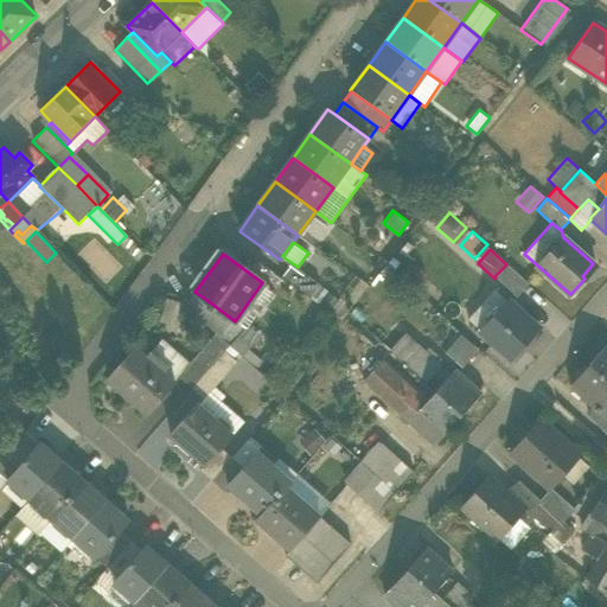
[(582,276),(585,279),(596,266),(593,263),(582,276)]
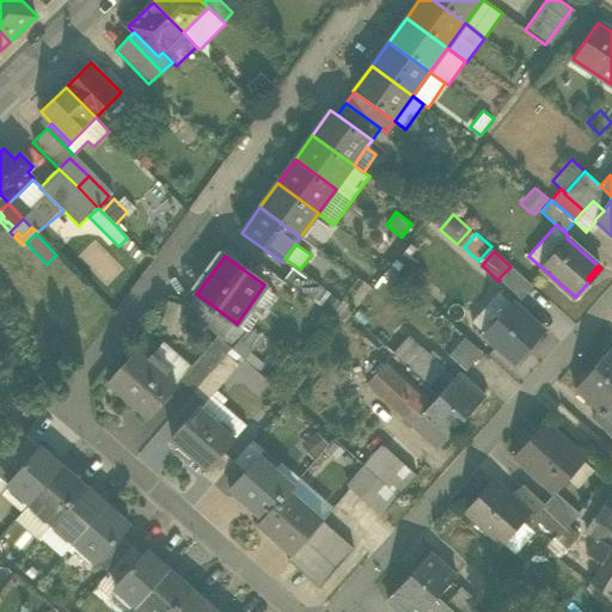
[(283,281),(312,301),(322,287),(293,267),(283,281)]
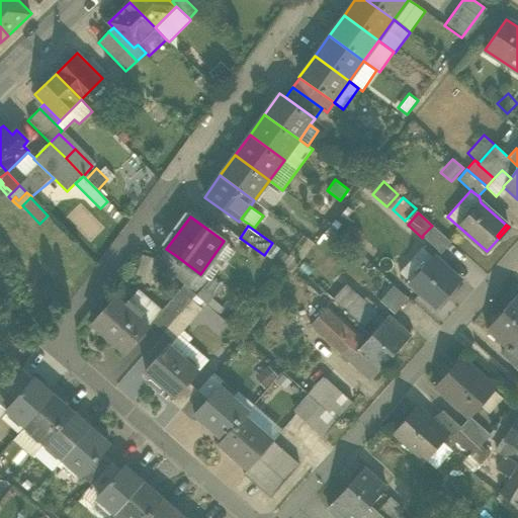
[(423,237),(440,252),(450,241),(432,226),(422,236),(423,237)]
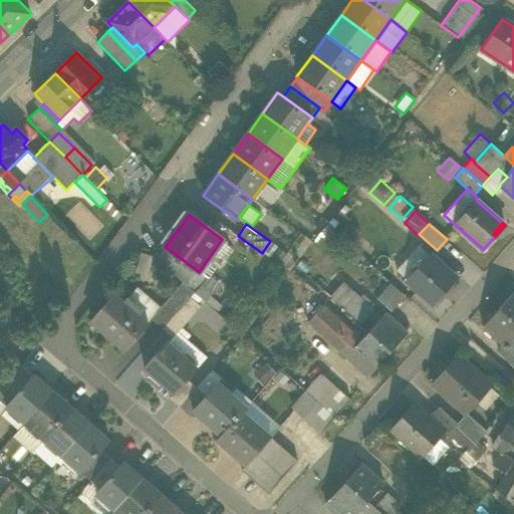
[(232,247),(222,239),(199,272),(209,279),(211,275),(232,247)]
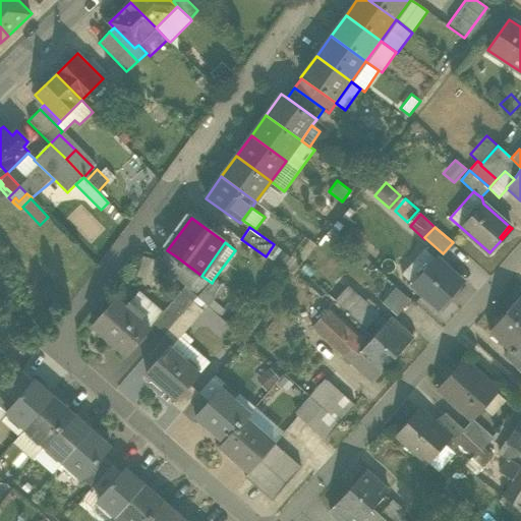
[(402,275),(440,308),(452,294),(451,293),(461,282),(425,249),(402,275)]
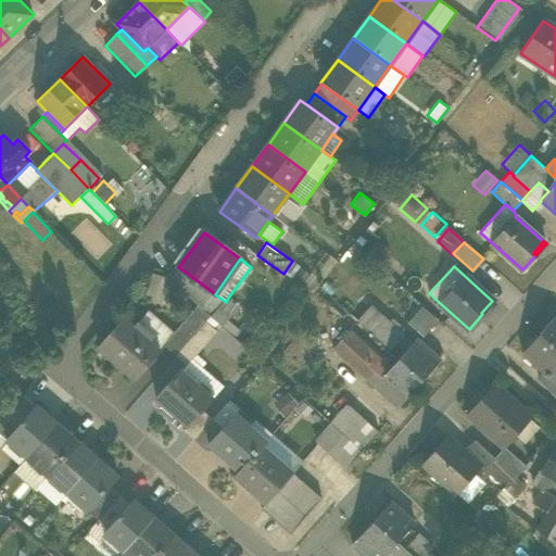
[(163,301),(169,280),(153,274),(146,295),(163,301)]
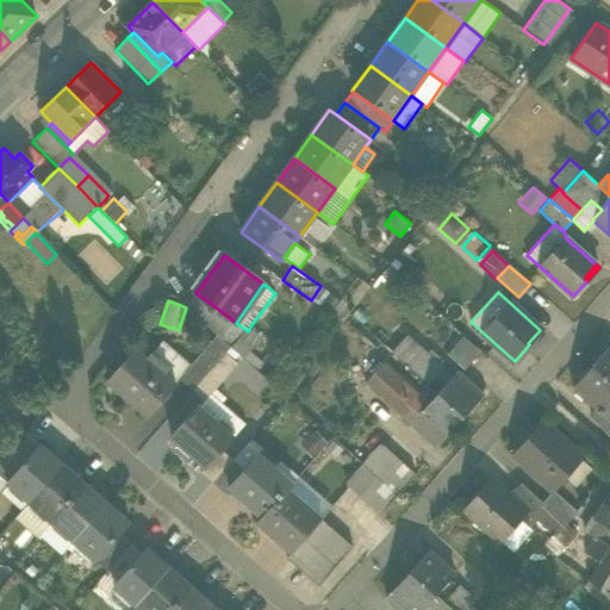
[(217,335),(222,340),(235,322),(206,300),(195,316),(217,335)]
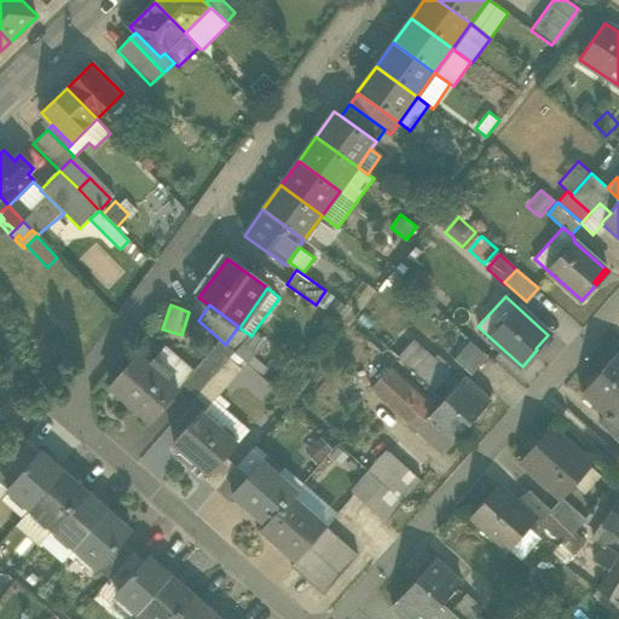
[(266,340),(254,331),(252,336),(239,328),(238,327),(225,345),(235,352),(247,364),(266,340)]
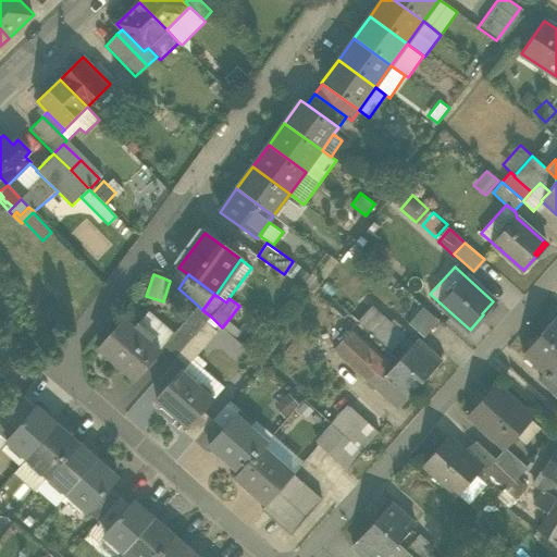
[(482,313),(483,314),(494,302),(493,301),(482,313)]
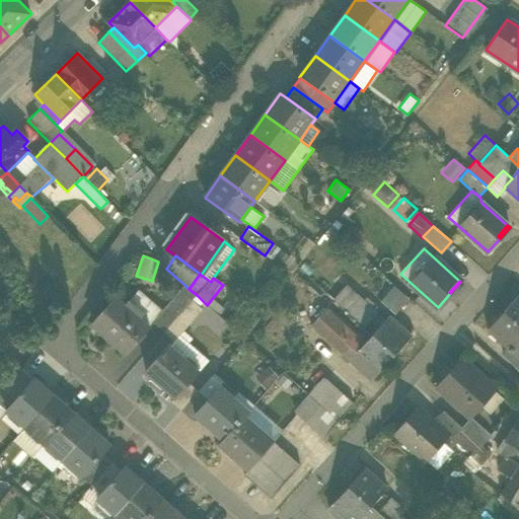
[(180,290),(192,300),(197,295),(189,289),(184,285),(180,290)]
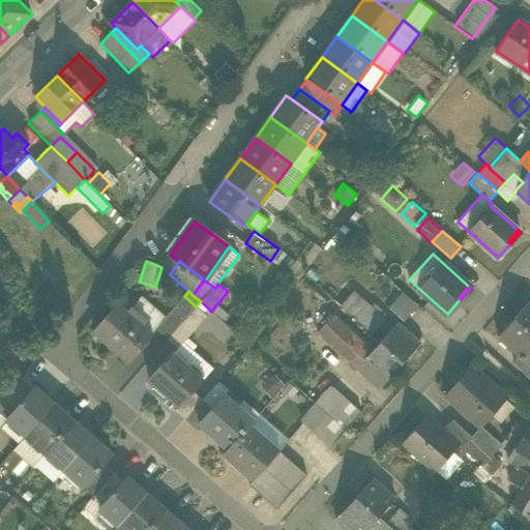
[(390,310),(403,320),(417,304),(405,294),(390,310)]
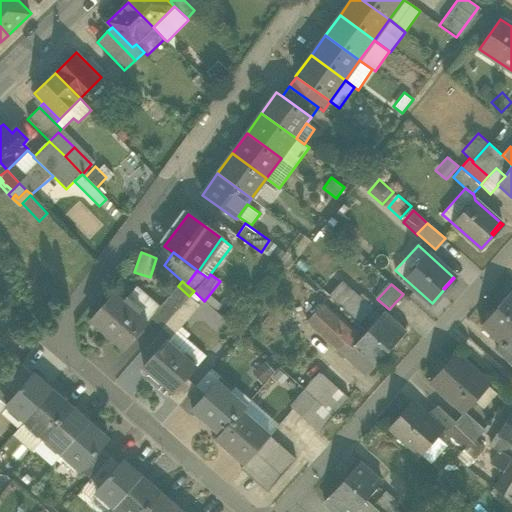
[(330,296),(359,323),(373,308),(352,289),(349,293),(340,285),(330,296)]
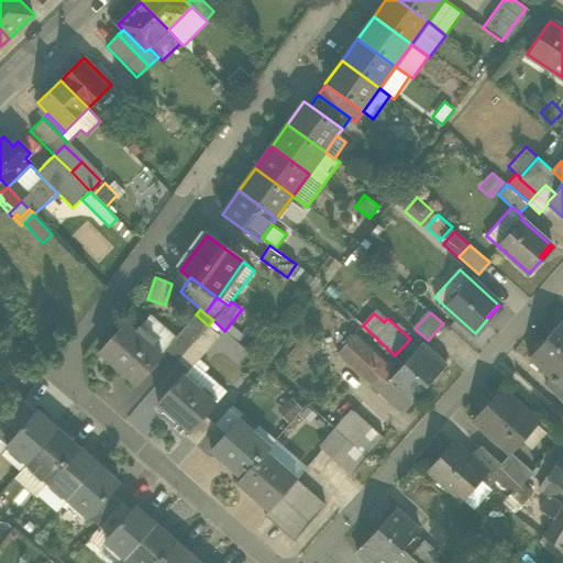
[(166,351),(177,361),(208,326),(196,315),(176,338),(165,350),(166,351)]
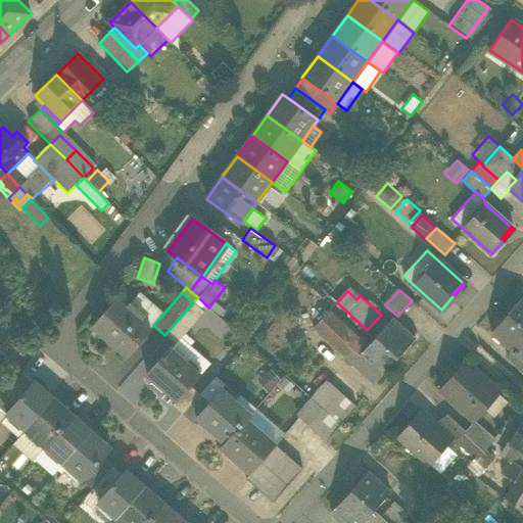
[(141,293),(130,304),(147,320),(144,324),(150,330),(154,326),(153,325),(163,314),(141,293)]
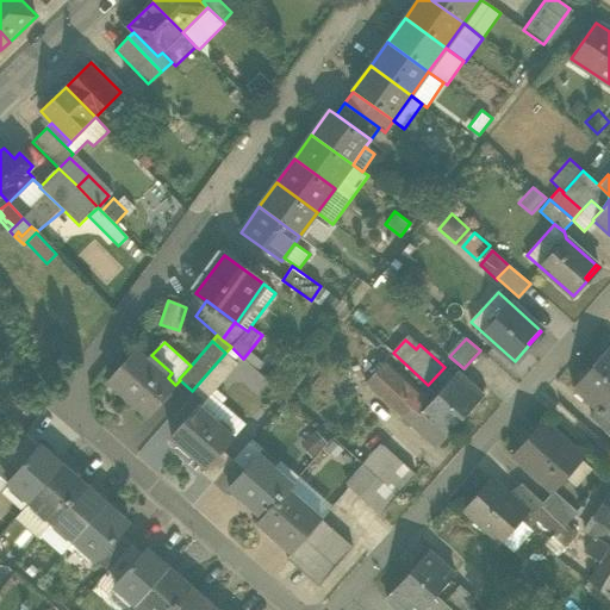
[(609,346),(592,366),(609,381),(609,346)]
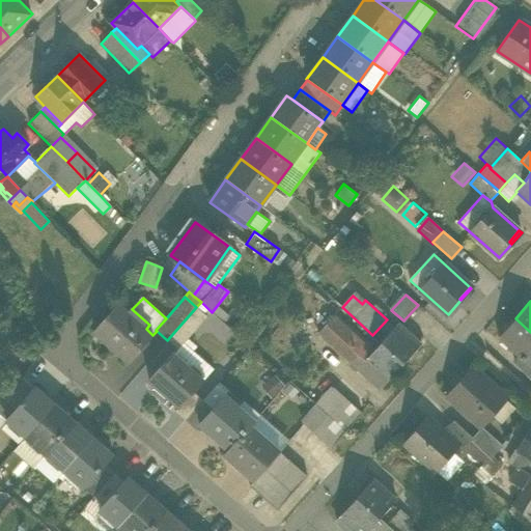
[(99,335),(130,362),(152,335),(146,329),(149,325),(132,309),(128,313),(117,304),(107,318),(111,322),(99,335)]
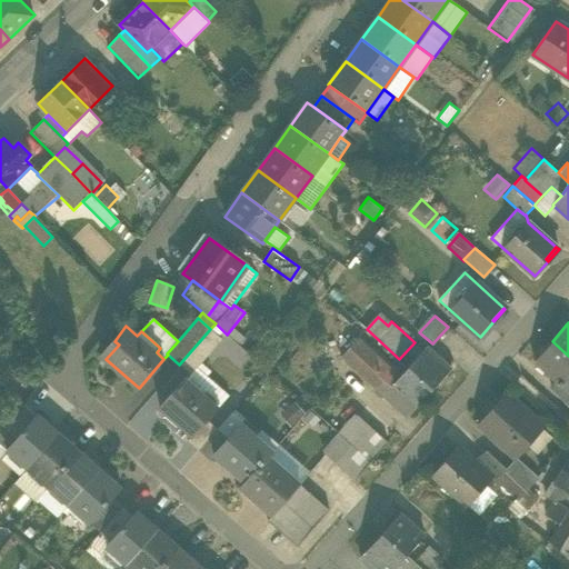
[(217,350),(243,370),(256,356),(242,345),(248,338),(235,328),(217,350)]
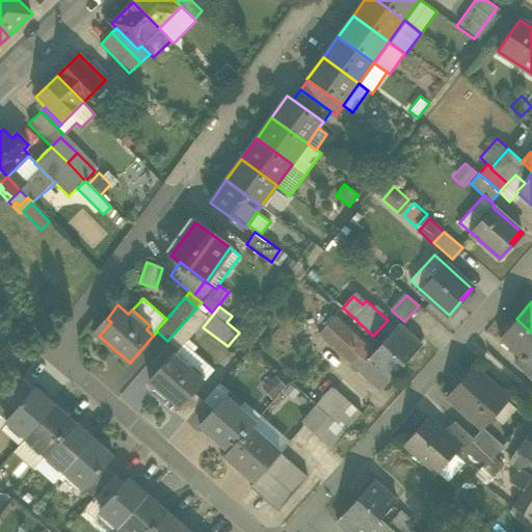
[(208,317),(196,308),(167,341),(179,350),(188,340),(208,317)]
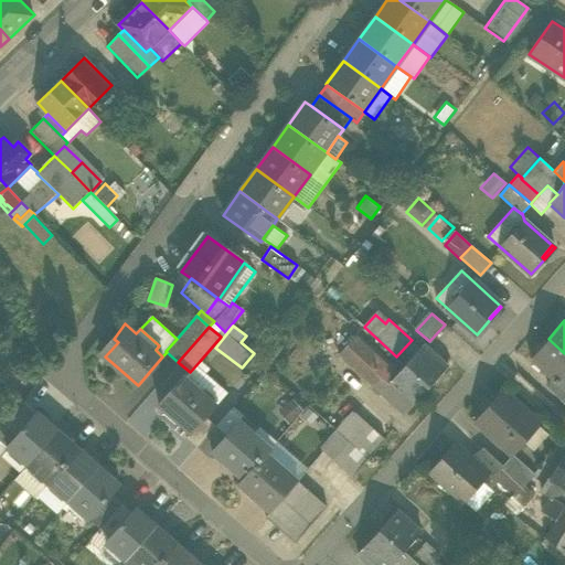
[(405,414),(413,406),(387,384),(396,374),(354,337),(339,354),(405,414)]
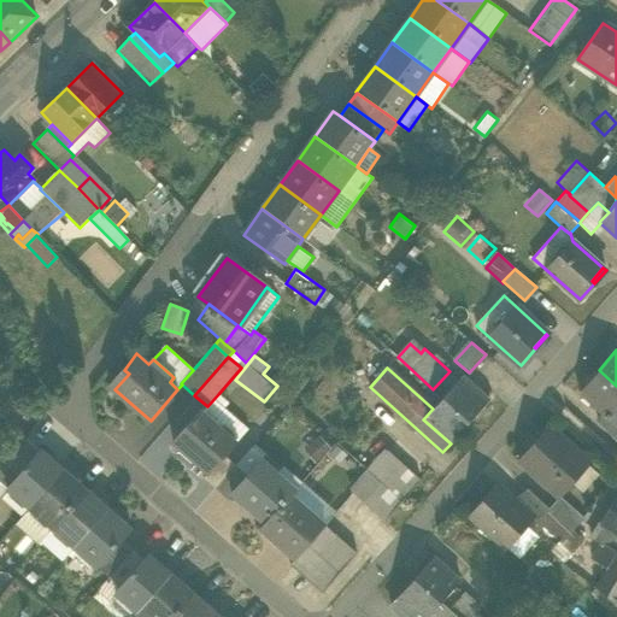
[(616,386),(599,370),(580,393),(605,416),(600,422),(616,436),(616,386)]
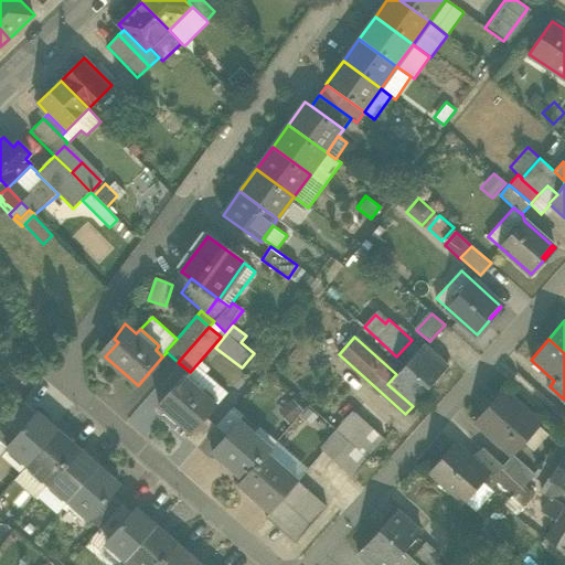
[(413,355),(405,364),(430,386),(448,366),(423,344),(419,348),(414,343),(407,351),(413,355)]
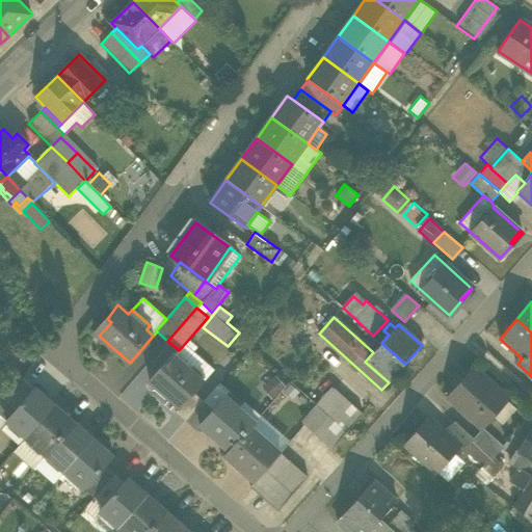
[(198,347),(188,340),(179,350),(174,355),(203,382),(215,369),(194,351),(198,347)]
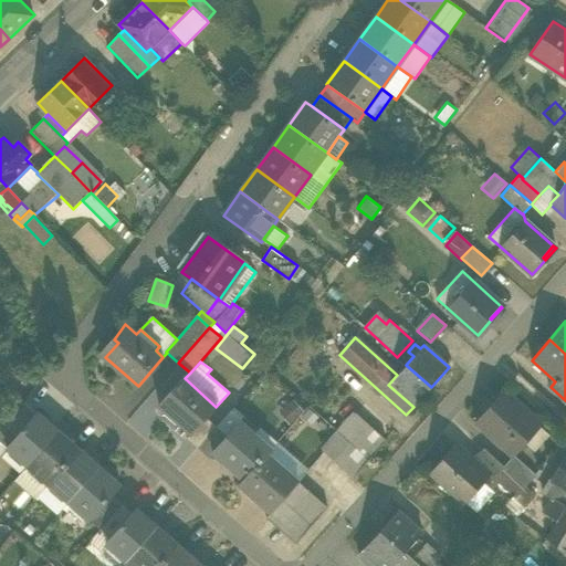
[(413,407),(431,387),(406,365),(397,375),(388,385),(413,407)]
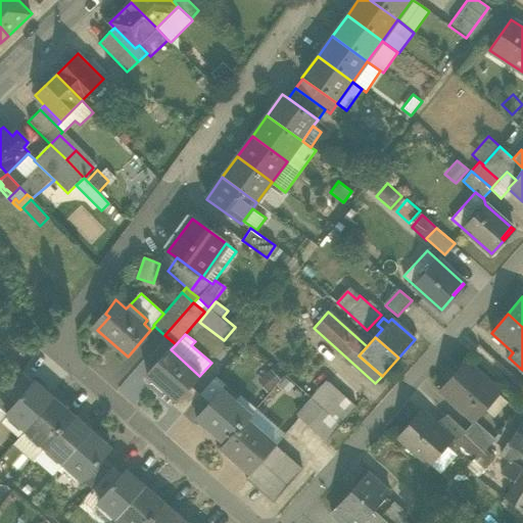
[(177,400),(178,400),(190,386),(199,376),(171,349),(170,348),(146,374),(177,400)]
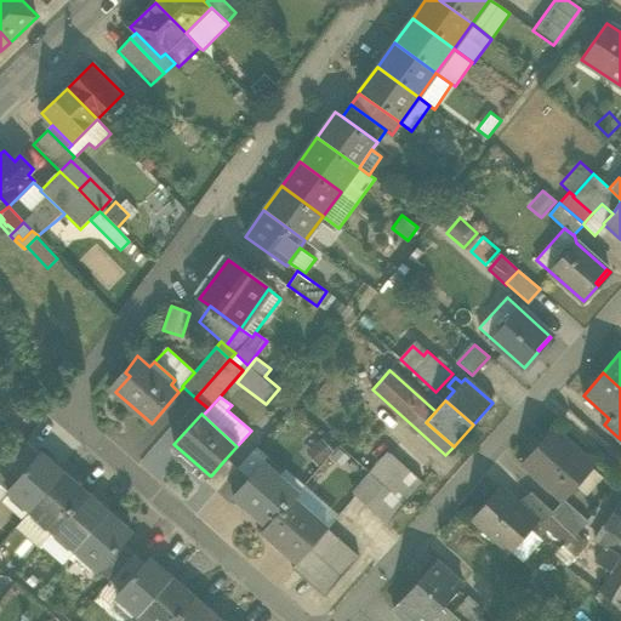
[(523,466),(563,502),(565,500),(594,467),(554,431),(523,466)]
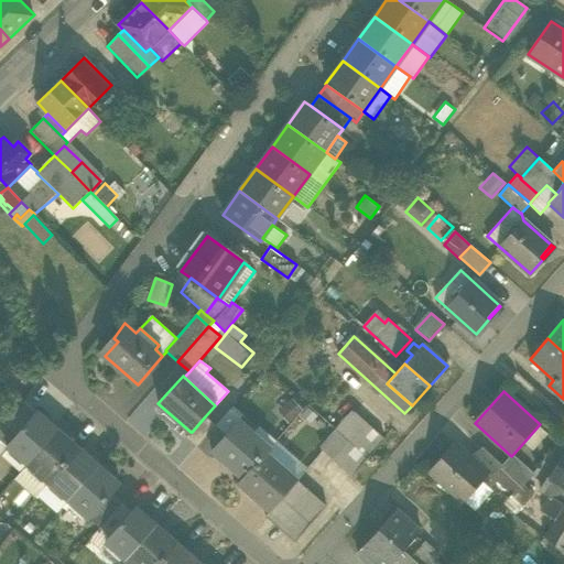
[(303,411),(292,399),(278,411),(289,423),(303,411)]
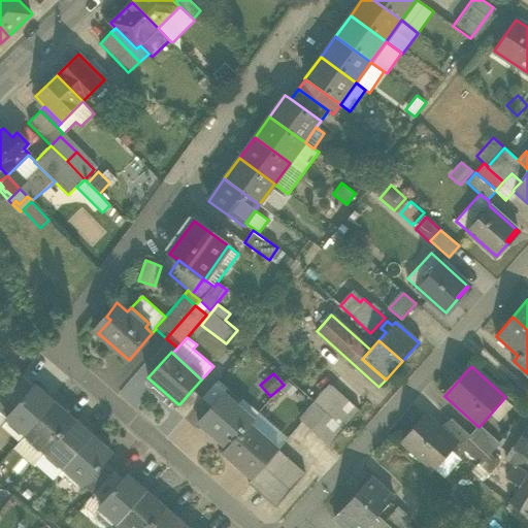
[(2,403),(11,411),(31,389),(20,378),(5,399),(2,403)]
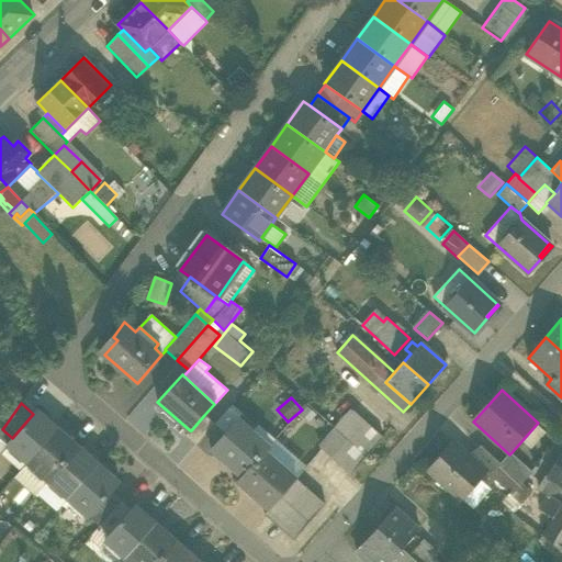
[(226,433),(239,416),(243,414),(232,404),(214,424),(226,433)]
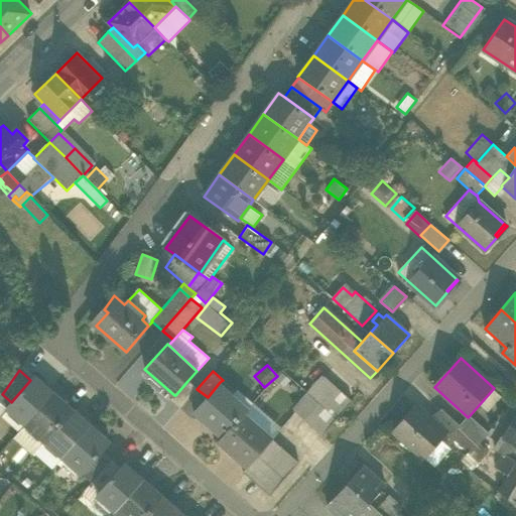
[(6,408),(25,424),(53,392),(33,376),(30,380),(11,402),(6,408)]
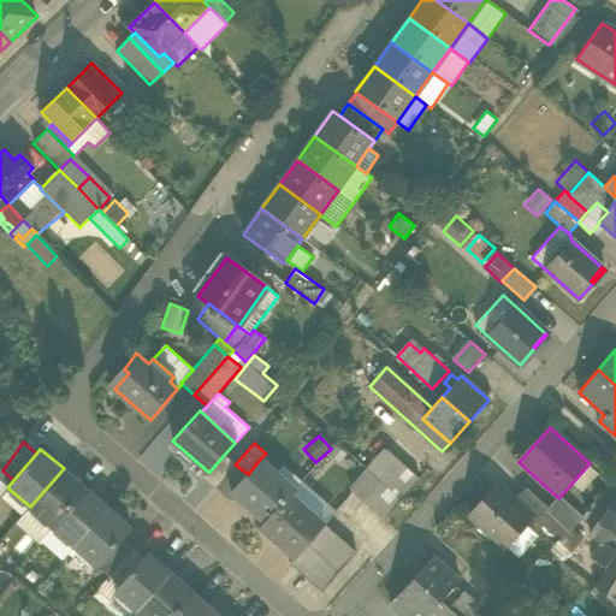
[(388,450),(369,471),(402,501),(420,479),(388,450)]
